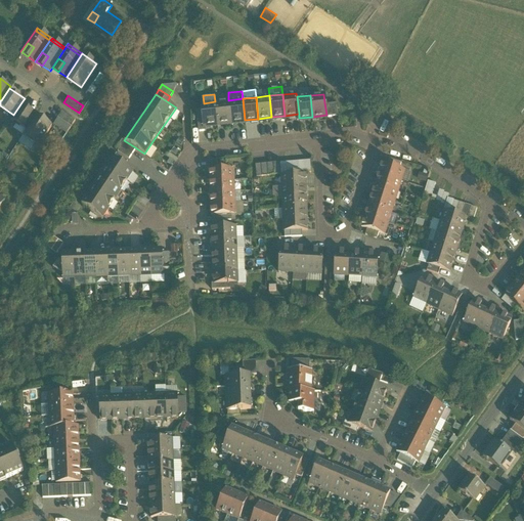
[(243,98),(228,100),(231,122),(245,120),(243,98)]
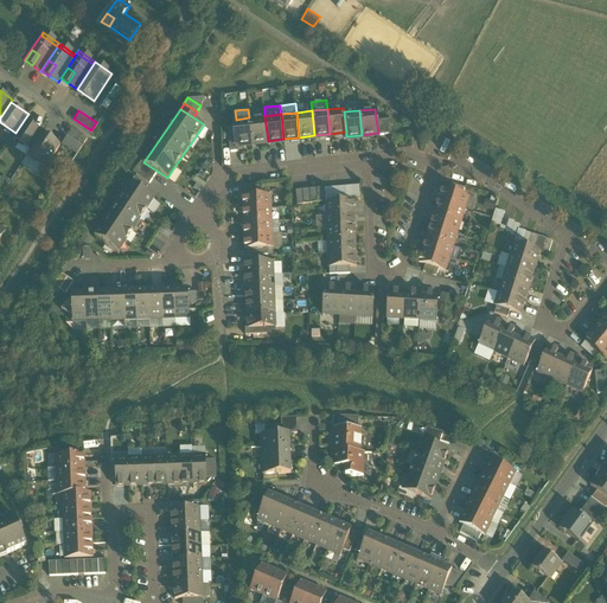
[(264,116),(249,117),(253,142),(268,141),(264,116)]
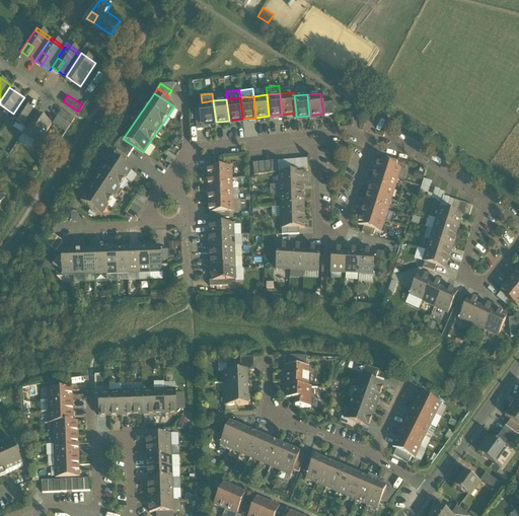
[(216,122),(213,100),(202,102),(200,102),(201,112),(202,124),(203,124),(216,122)]
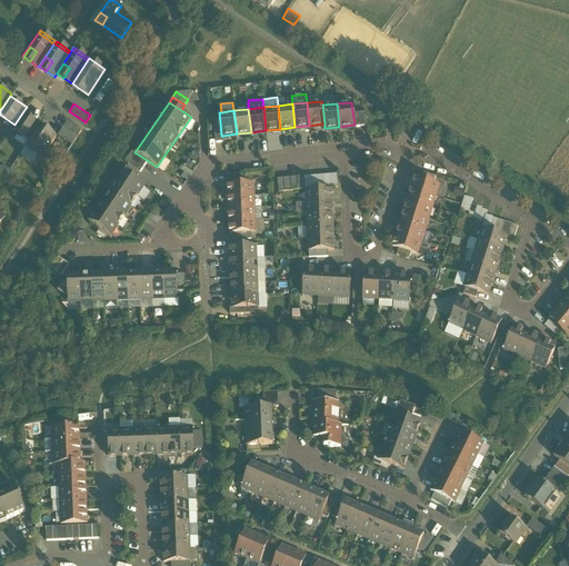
[(40,122),(23,111),(15,125),(12,128),(18,132),(29,139),(40,122)]
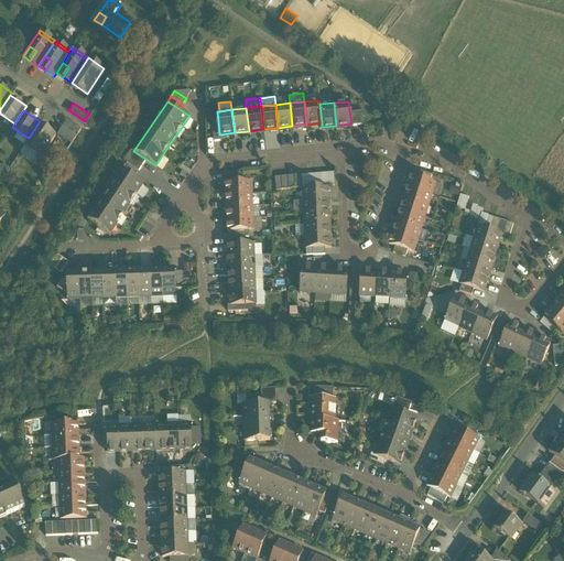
[(66,117),(62,125),(76,133),(80,127),(66,117)]
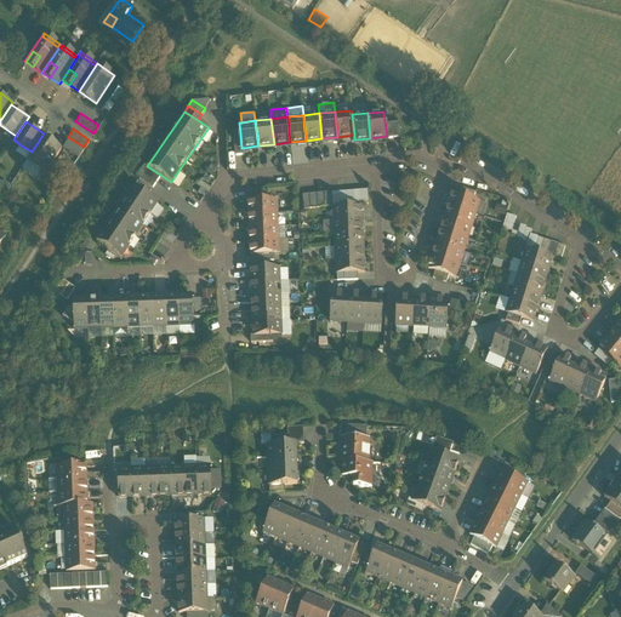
[(62,146),(44,133),(32,152),(27,158),(45,170),(62,146)]
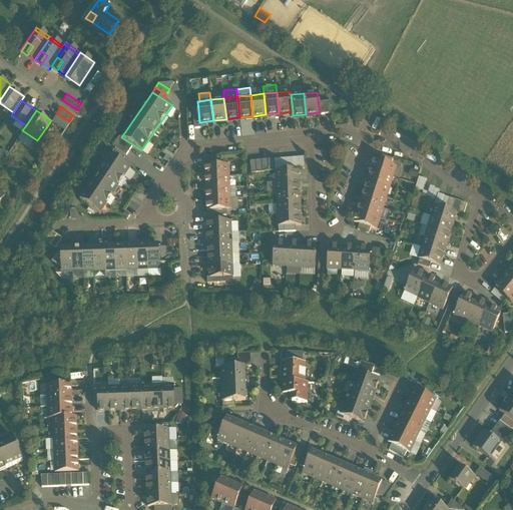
[(192,110),(194,126),(200,126),(200,122),(199,122),(198,110),(192,110)]
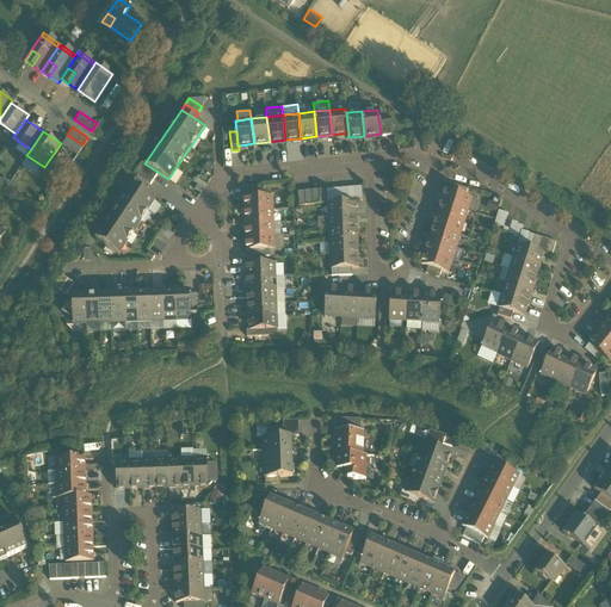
[(82,144),(67,135),(62,142),(78,153),(82,144)]
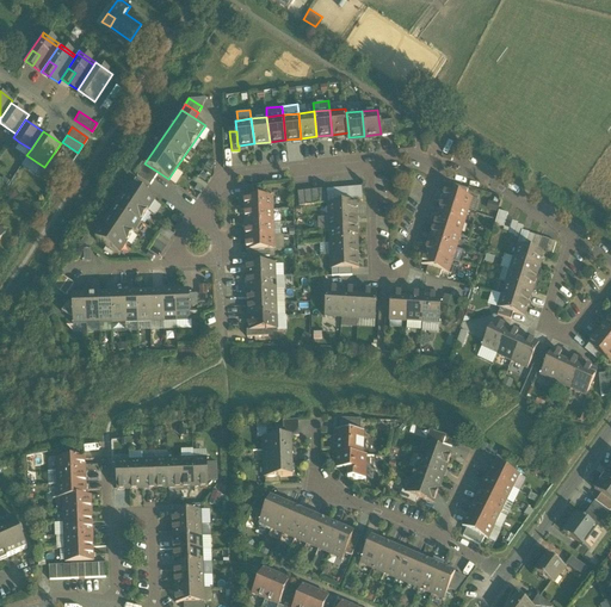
[(16,148),(26,155),(31,149),(19,142),(16,148)]
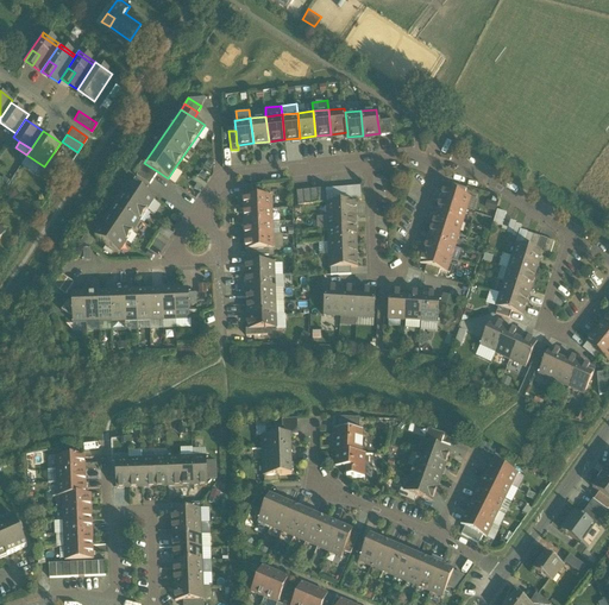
[(142,161),(138,166),(154,177),(157,171),(144,163),(142,161)]
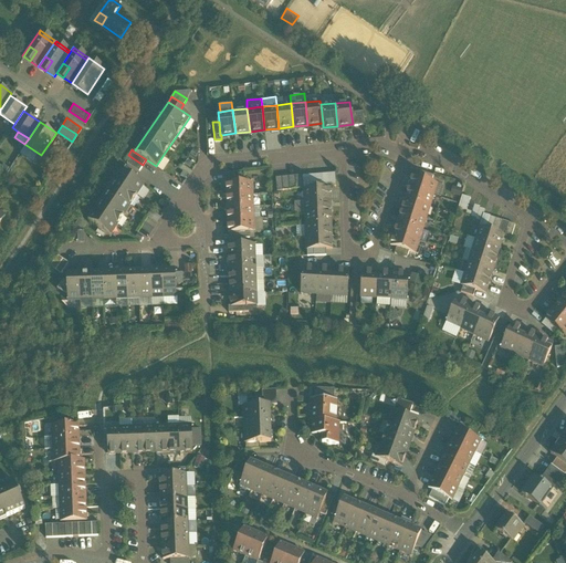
[(138,170),(143,165),(128,155),(126,158),(128,160),(127,163),(138,170)]
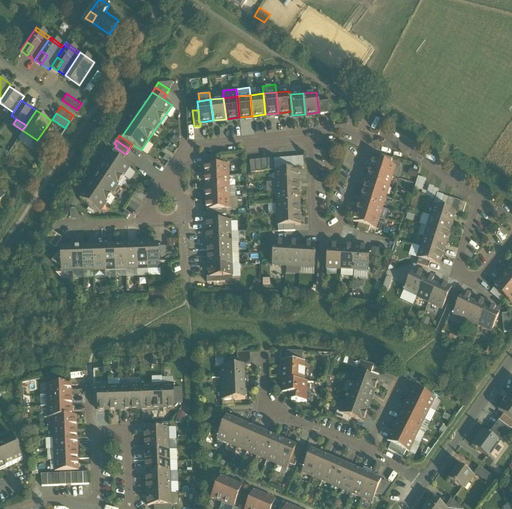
[(153,145),(147,141),(141,150),(147,154),(153,145)]
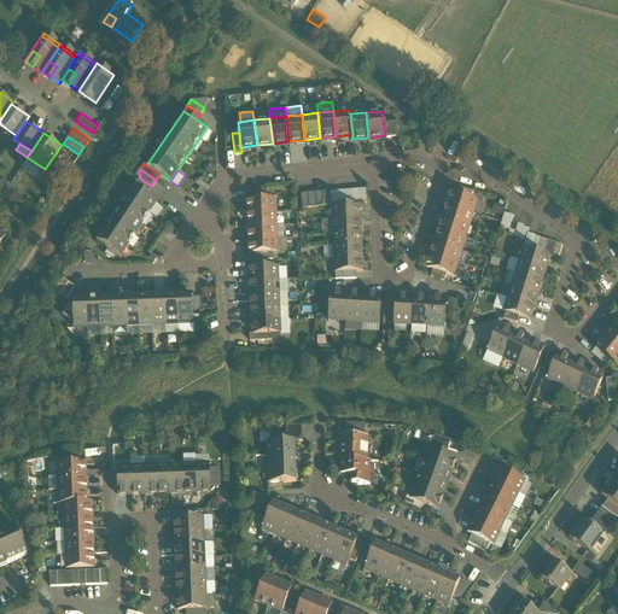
[(138,179),(133,185),(146,194),(150,188),(138,179)]
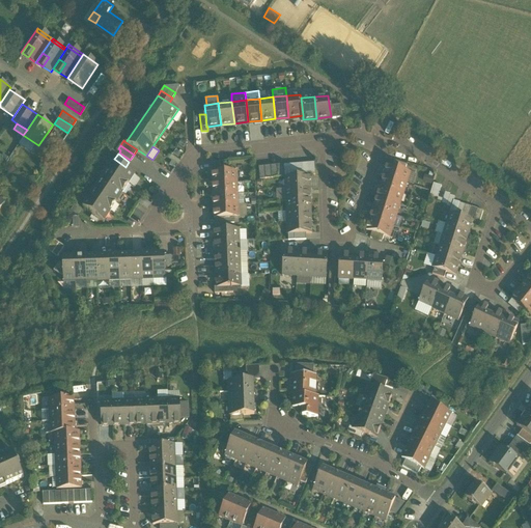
[(104,220),(135,173),(126,167),(114,159),(83,206),(104,220)]
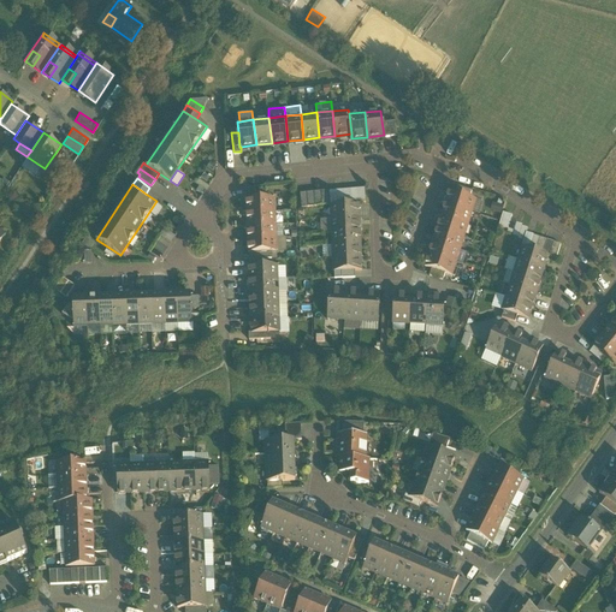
[(456,191),(469,195),(472,189),(457,184),(456,191)]
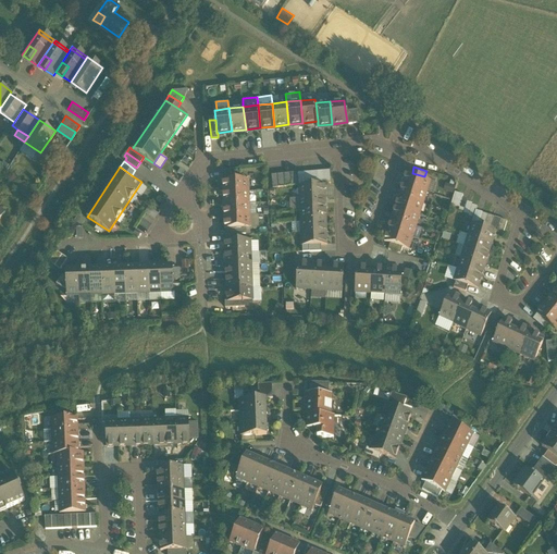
[(406,171),(401,182),(426,191),(426,189),(430,179),(424,176),(412,173),(406,171)]
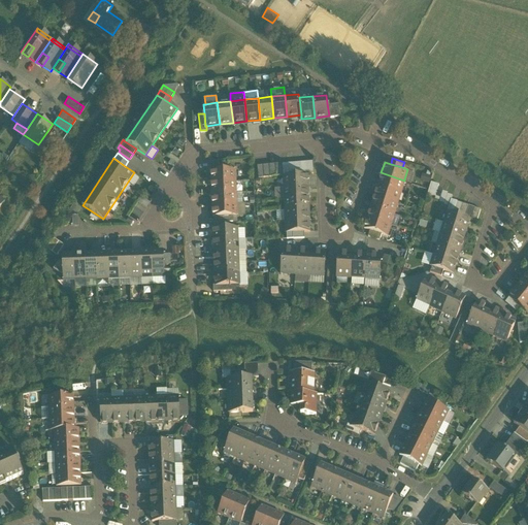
[(210,169),(211,181),(235,179),(235,168),(210,169)]
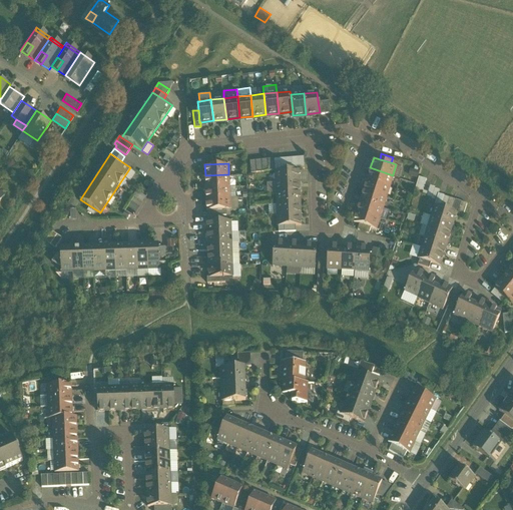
[(403,166),(396,164),(393,174),(399,176),(403,166)]
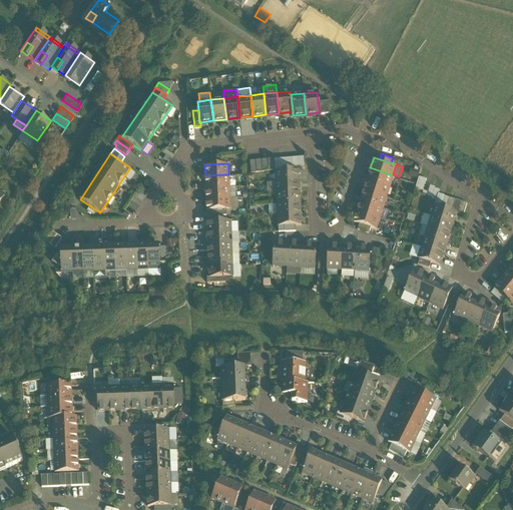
[(419,169),(411,166),(408,173),(417,176),(419,169)]
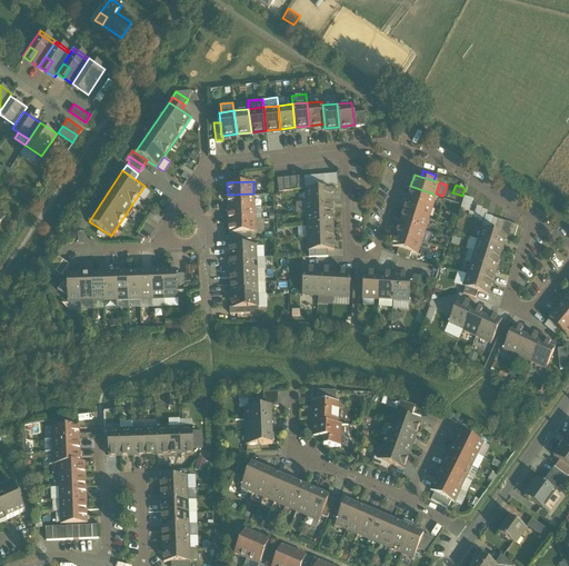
[(410,186),(407,198),(432,206),(436,195),(410,186)]
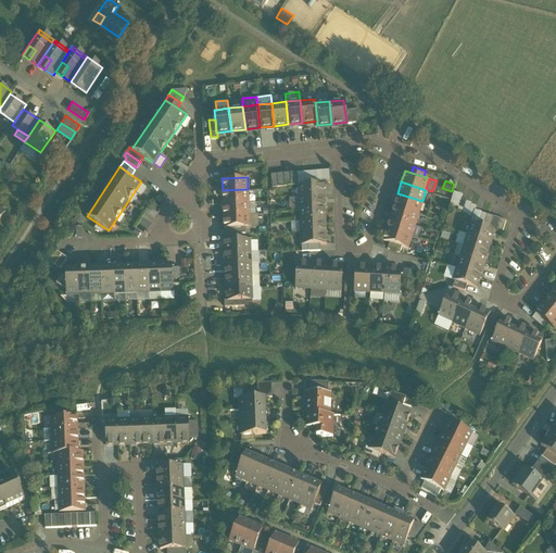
[(298,184),(299,196),(325,195),(324,183),(317,183),(311,183),(304,183),(298,184)]
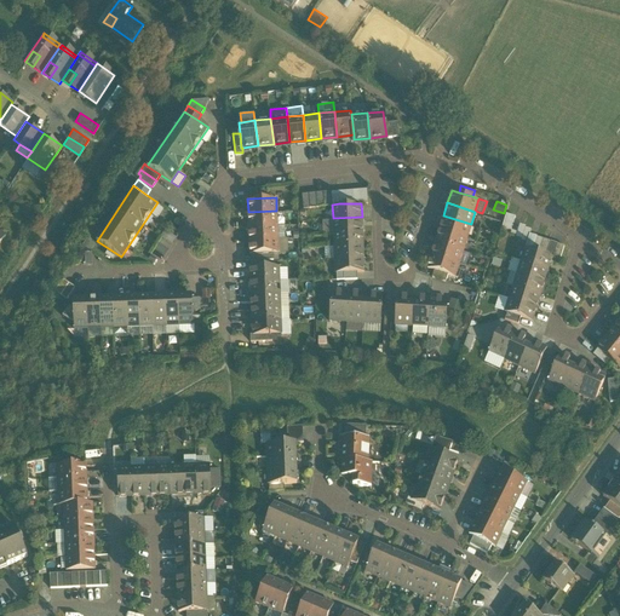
[(248,212),(248,225),(277,224),(276,211),(248,212)]
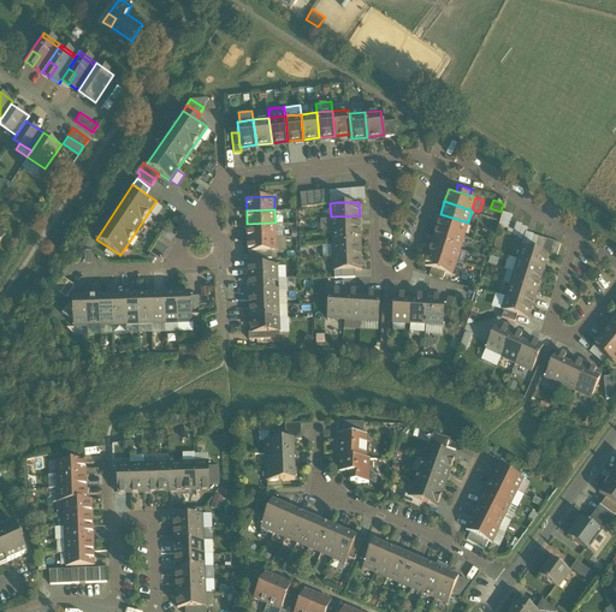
[(498,224),(508,227),(511,217),(511,214),(503,211),(498,224)]
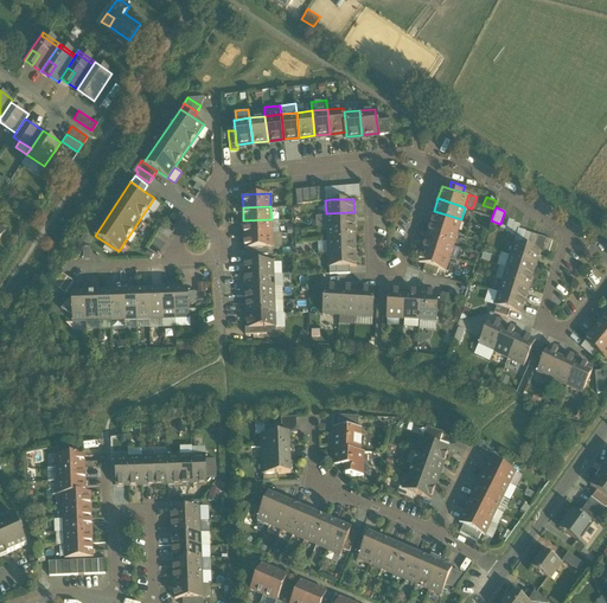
[(434,211),(430,223),(457,231),(461,219),(434,211)]
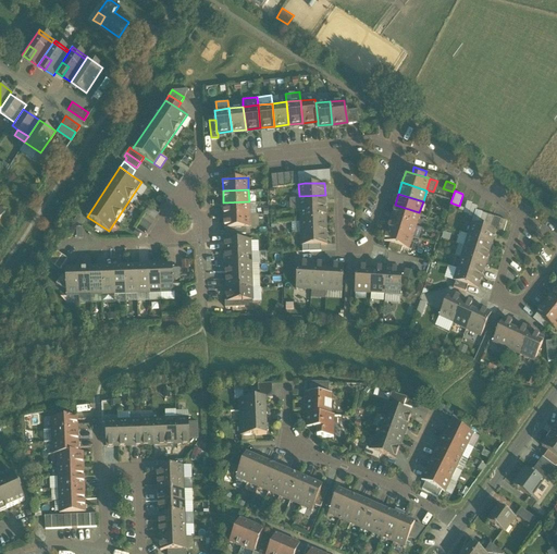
[(299,196),(299,208),(325,207),(325,195),(299,196)]
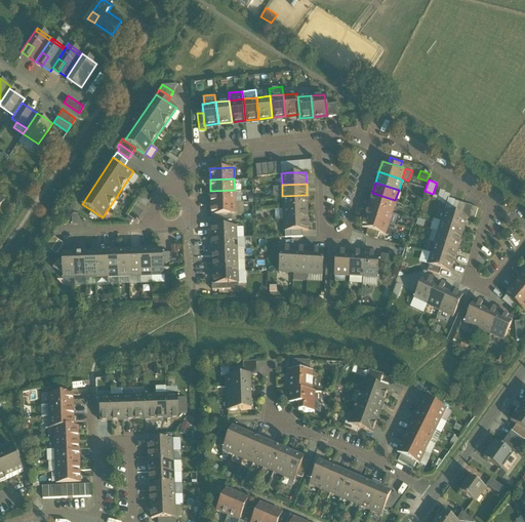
[(282,196),(282,185),(273,185),(274,196),(282,196)]
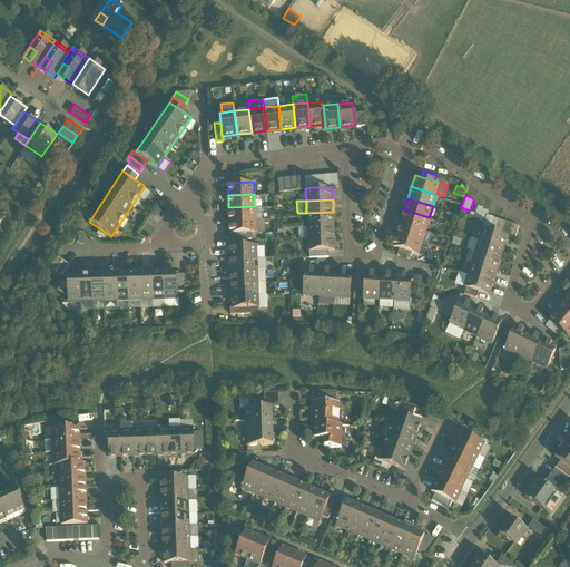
[(469,213),(474,214),(478,204),(478,203),(473,201),(470,211),(469,213)]
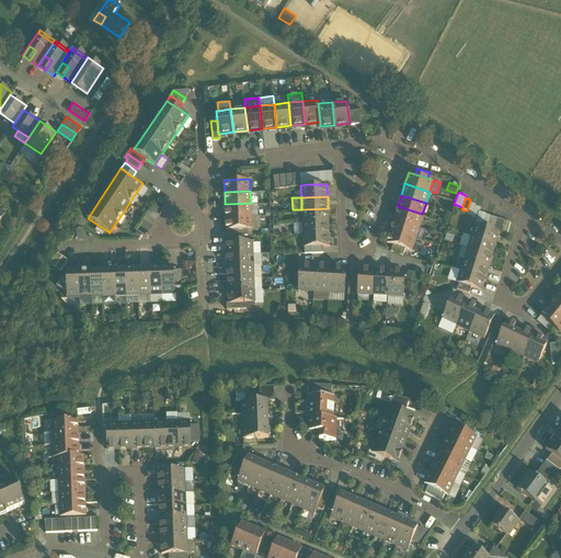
[(467,213),(472,214),(476,204),(476,203),(470,201),(467,211),(467,213)]
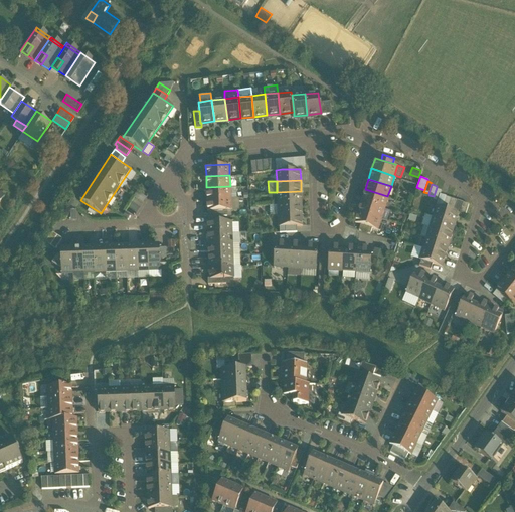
[(206,187),(207,198),(230,197),(230,186),(206,187)]
